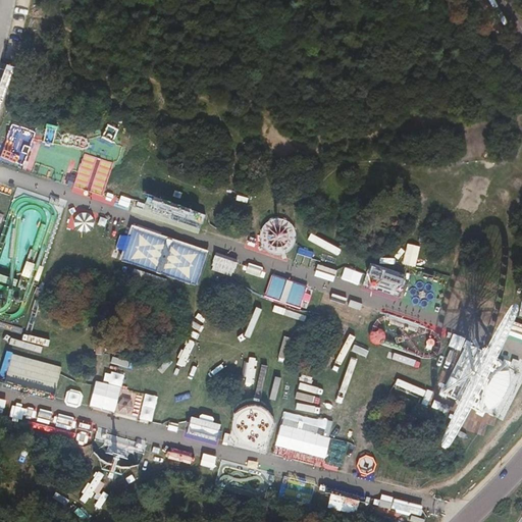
[(0,179),(0,189),(8,192),(11,183),(0,179)]
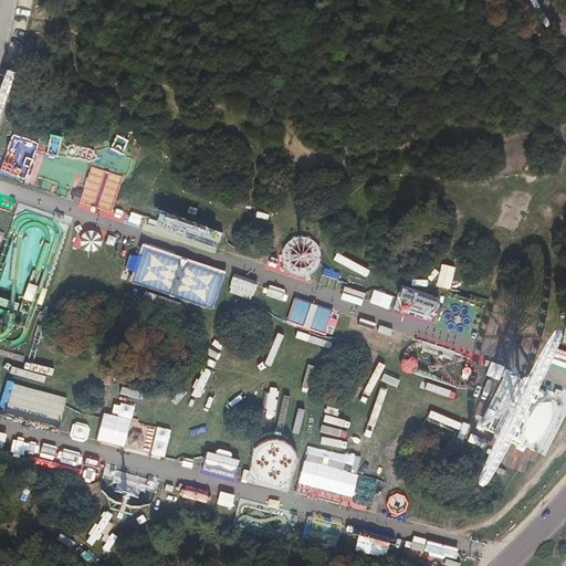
[(179,232),(182,208),(143,203),(139,227),(179,232)]
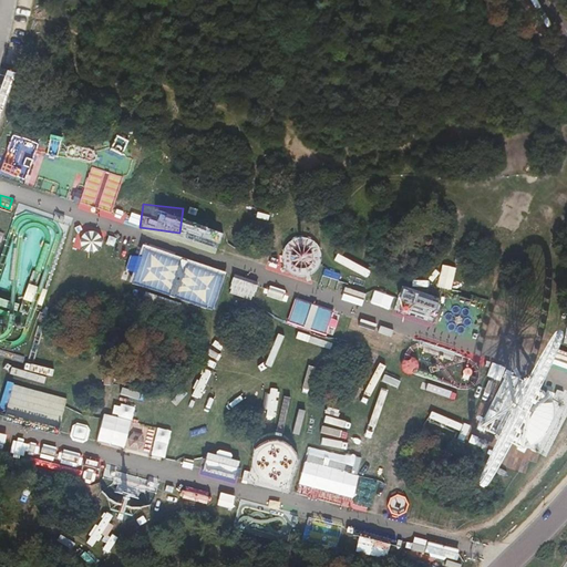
[(126,205),(122,213),(131,218),(135,210),(126,205)]
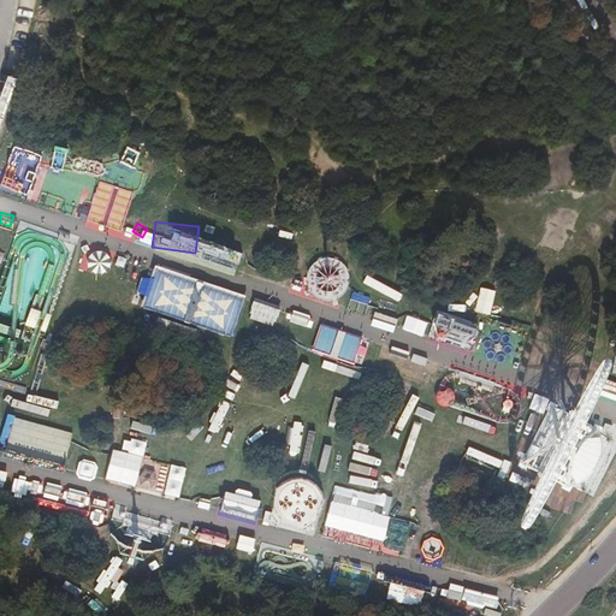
[(148,279),(138,277),(135,292),(142,295),(138,308),(231,333),(243,291),(150,267),(148,279)]
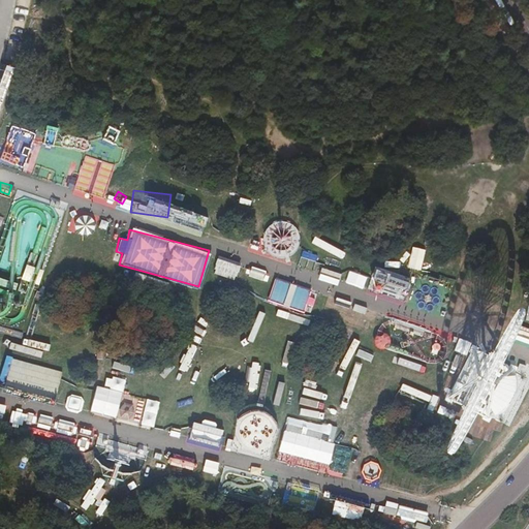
[(18,238),(18,258),(28,258),(28,238),(18,238)]
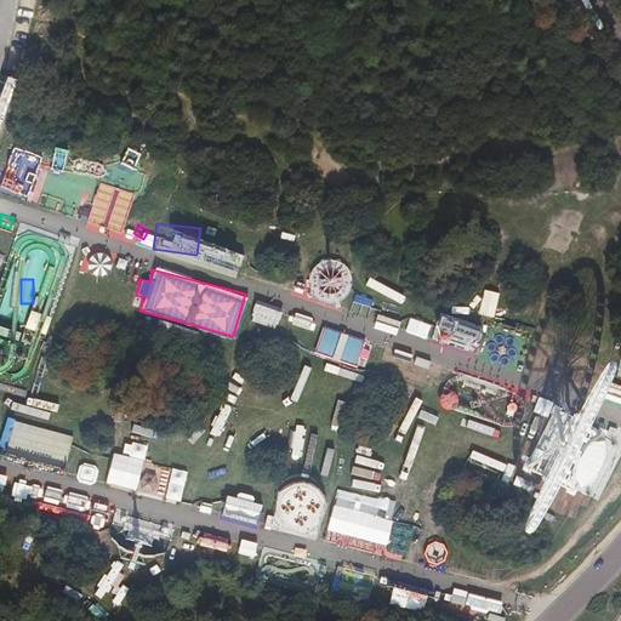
[(274,329),(280,312),(255,303),(249,320),(274,329)]
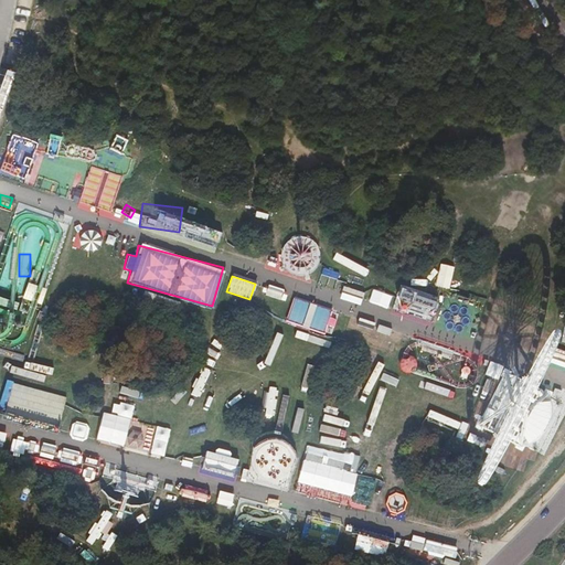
[(23,300),(31,300),(32,284),(24,284),(23,300)]
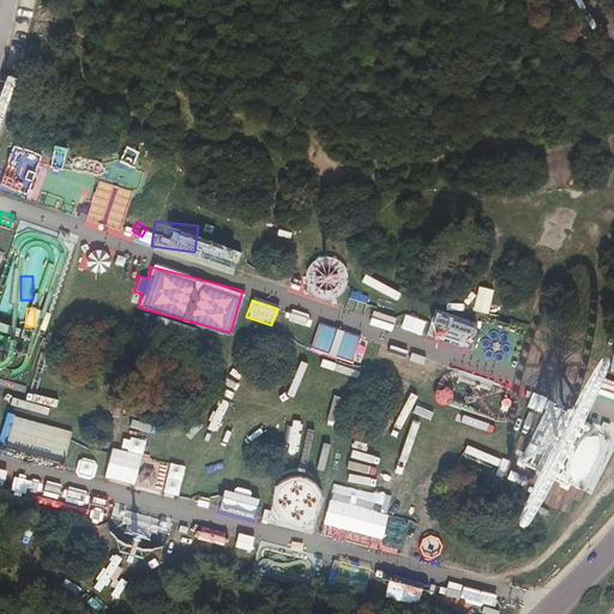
[(613,368),(575,357),(579,342),(512,323),(503,357),(608,390),(613,369),(613,368)]
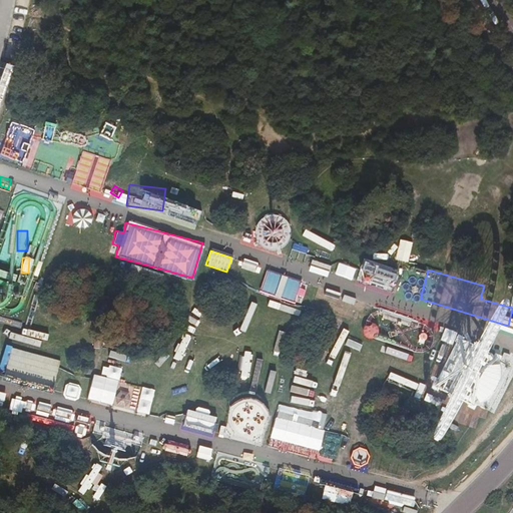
[(71,346),(58,343),(64,320),(34,313),(29,337),(43,340),(41,348),(69,355),(71,346)]
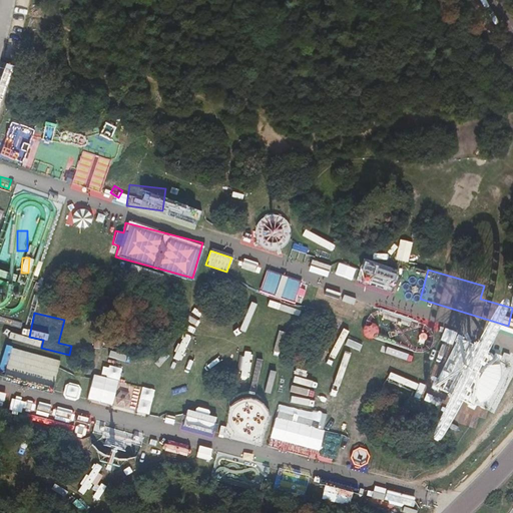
[(0,332),(14,339),(16,335),(0,327),(0,332)]
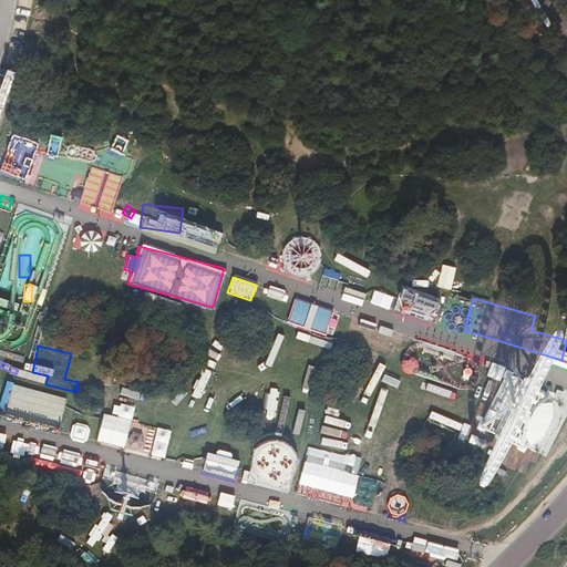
[(494,415),(513,387),(486,369),(467,399),(494,415)]
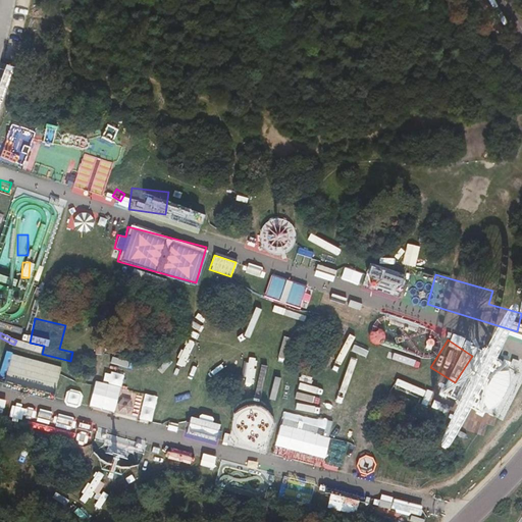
[(0,382),(38,393),(43,372),(46,372),(49,360),(0,347),(0,382)]
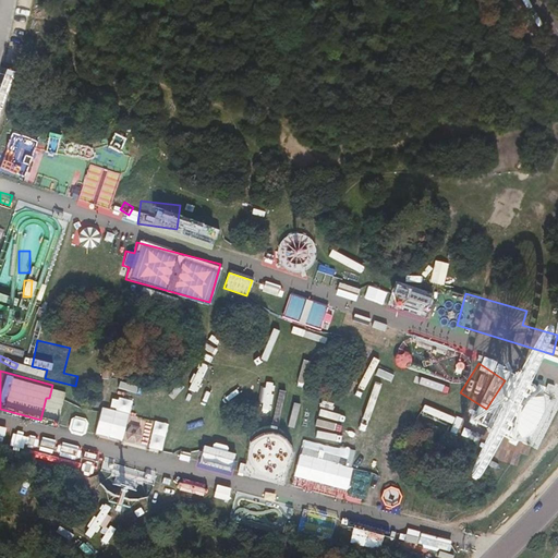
[(65,408),(70,389),(63,388),(59,405),(65,408)]
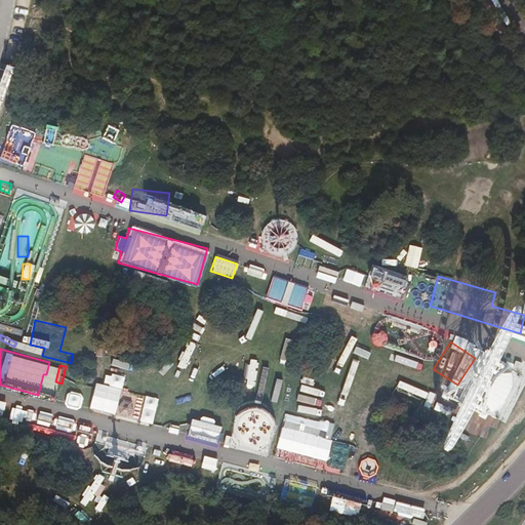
[(58,406),(110,417),(115,390),(65,379),(58,406)]
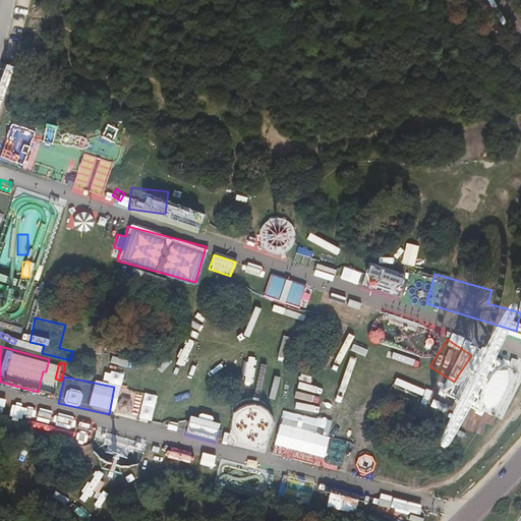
[(117,387),(112,407),(200,428),(205,409),(155,398),(155,396),(117,387)]
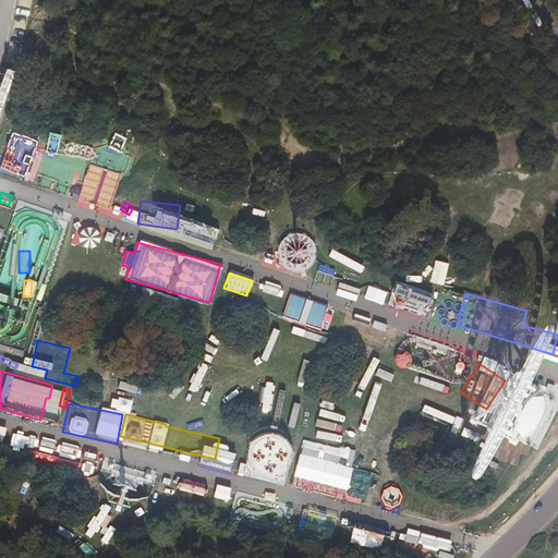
[(58,445),(56,468),(83,471),(86,448),(58,445)]
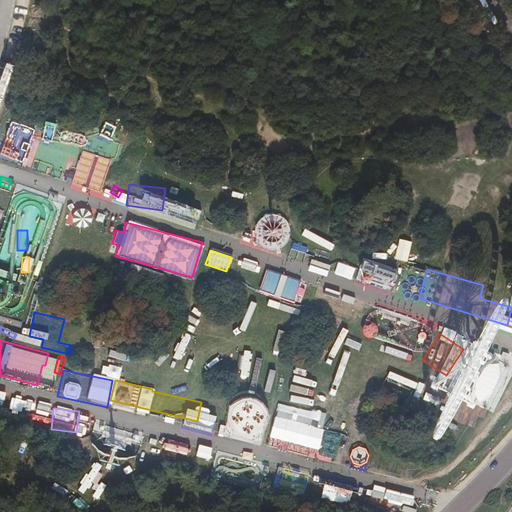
[(100,459),(99,468),(121,471),(122,462),(126,424),(91,421),(87,458),(100,459)]
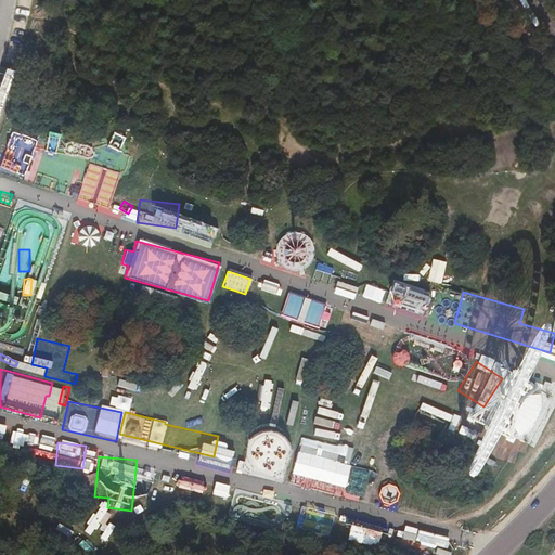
[(385,507),(392,467),(357,460),(348,501),(385,507)]
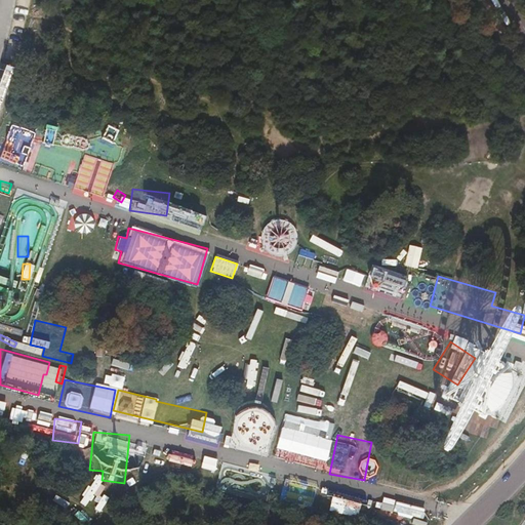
[(89,479),(78,506),(88,510),(99,484),(89,479)]
